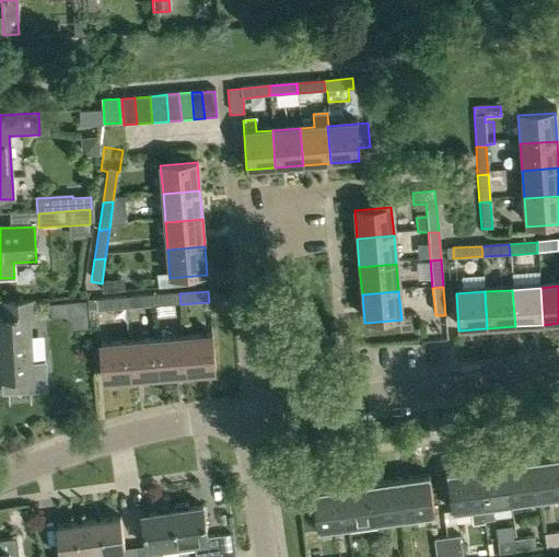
[(152,296),(153,306),(181,304),(179,293),(152,296)]
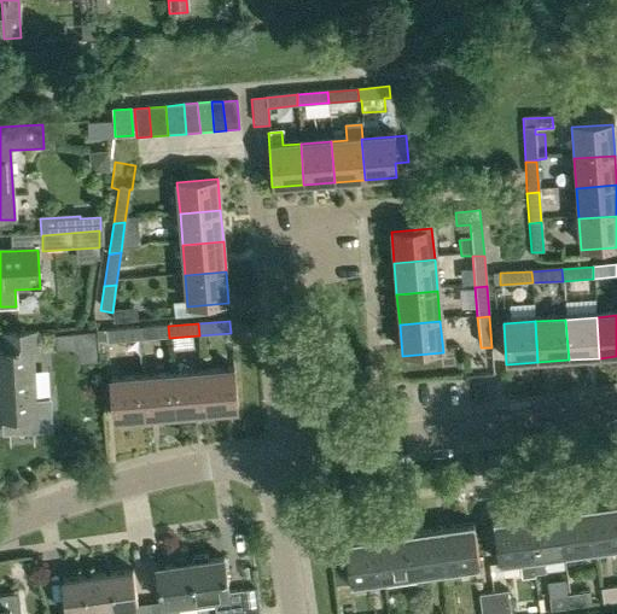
[(138,328),(139,340),(169,338),(168,326),(138,328)]
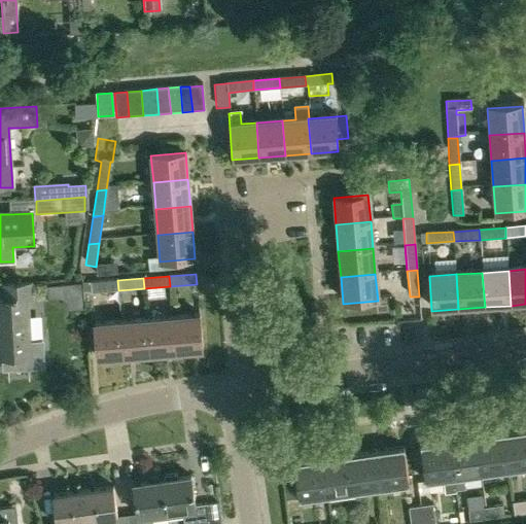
[(118,290),(117,280),(91,282),(91,292),(118,290)]
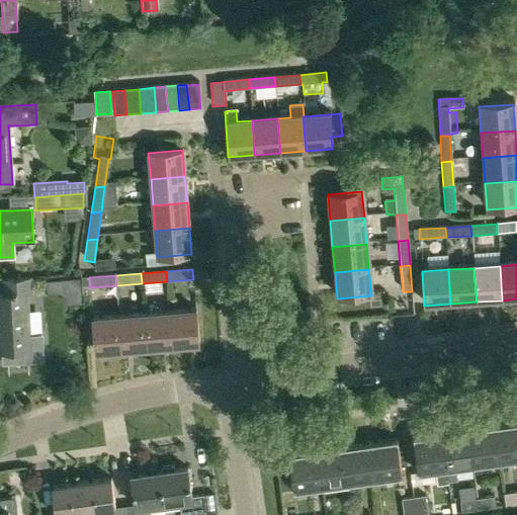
[(5,297),(0,296),(0,354),(30,352),(27,296),(32,296),(31,279),(4,281),(5,297)]
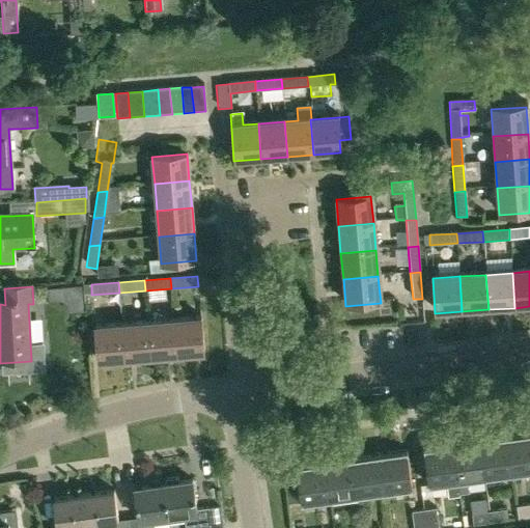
[(47,303),(60,302),(59,288),(46,289),(47,303)]
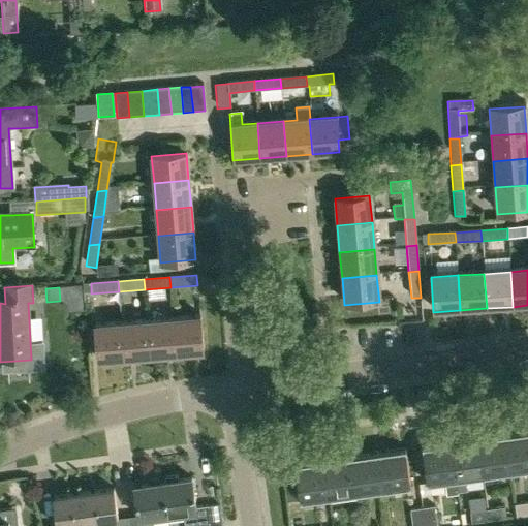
[(174,320),(177,354),(204,352),(200,318),(174,320)]
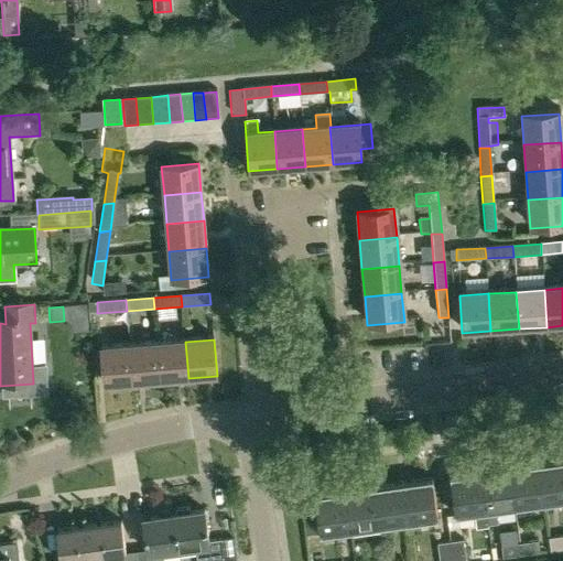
[(158,344),(161,381),(188,378),(185,342),(158,344)]
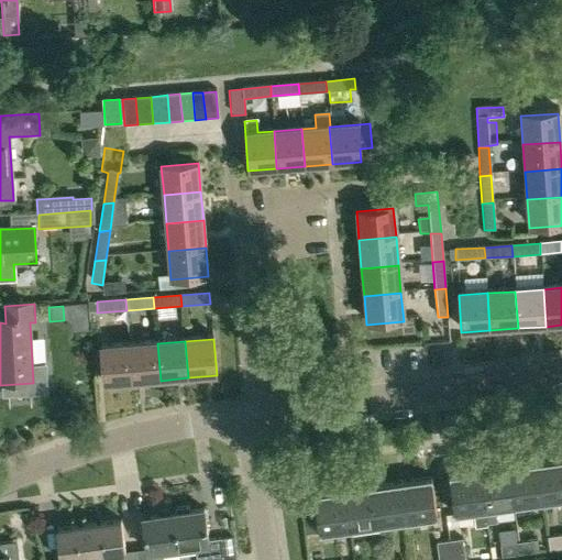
[(129,347),(132,383),(161,381),(157,343),(129,347)]
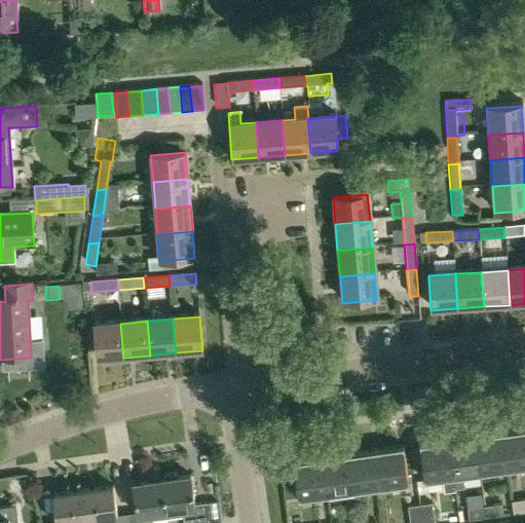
[(123,358),(120,324),(94,326),(97,360),(123,358)]
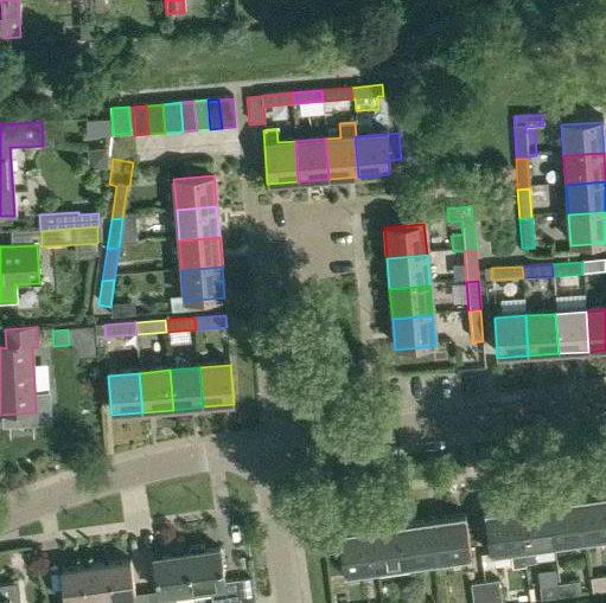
[(605,495),(579,500),(585,544),(605,540),(605,495)]
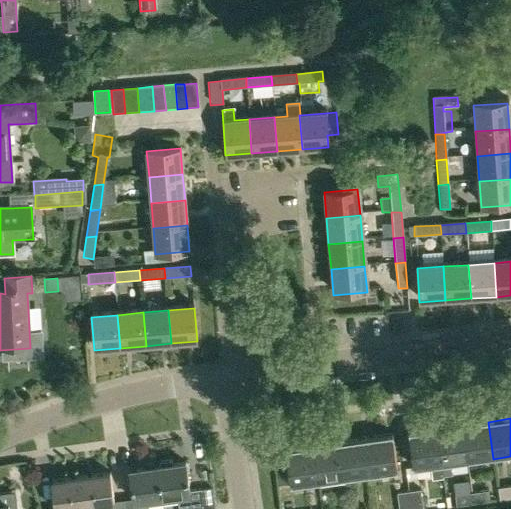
[(493,459),(488,422),(461,426),(467,462),(493,459)]
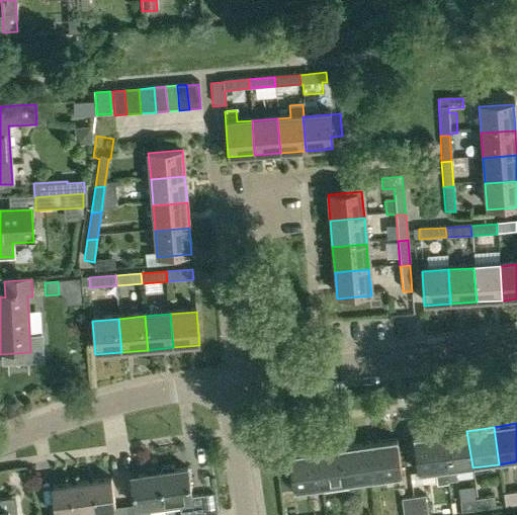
[(472,467),(466,431),(440,435),(445,471),(447,483),(457,482),(455,470),(472,467)]
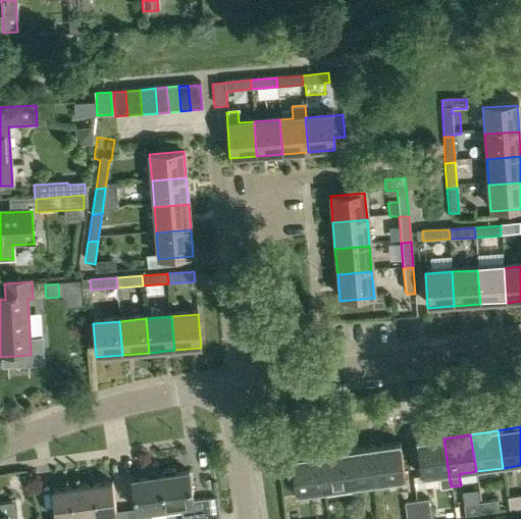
[(439,490),(451,489),(451,486),(449,475),(444,438),(416,442),(421,479),(437,477),(439,490)]
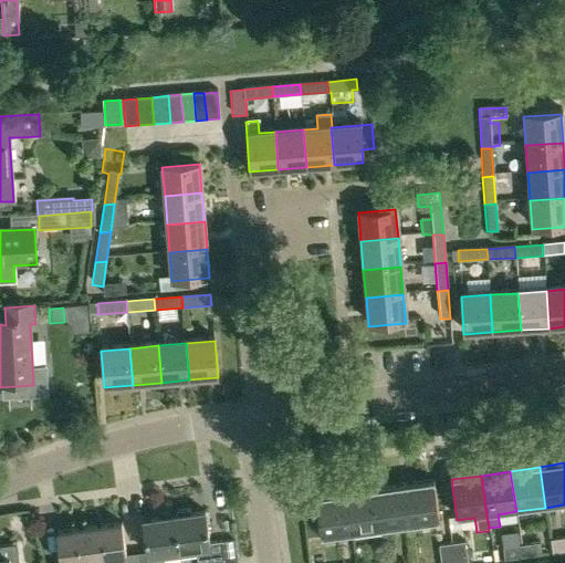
[(404,486),(409,527),(439,523),(433,482),(404,486)]
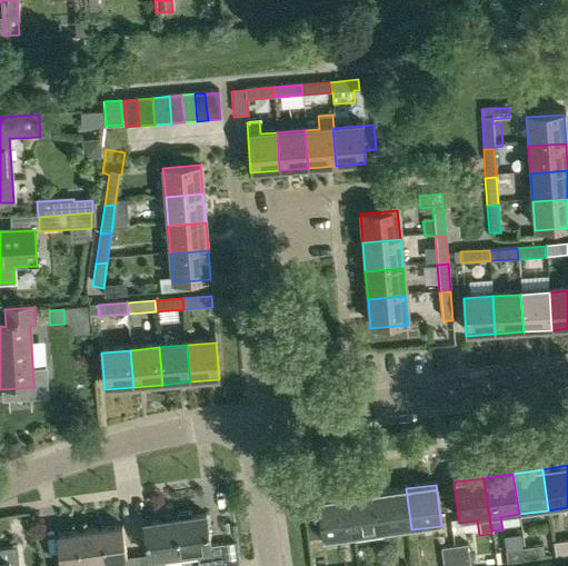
[(406,488),(377,493),(382,534),(411,529),(406,488)]
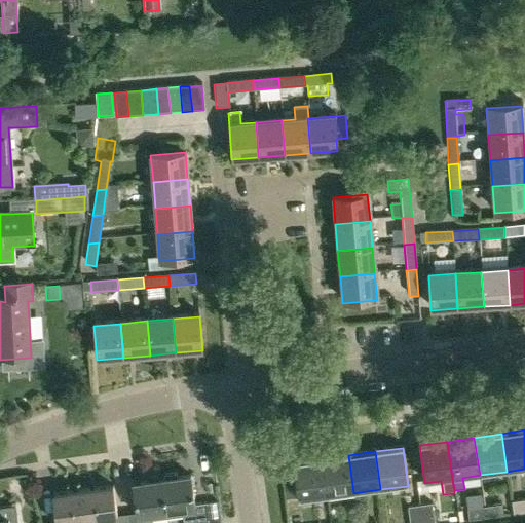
[(353,493),(348,455),(321,459),(326,497),(353,493)]
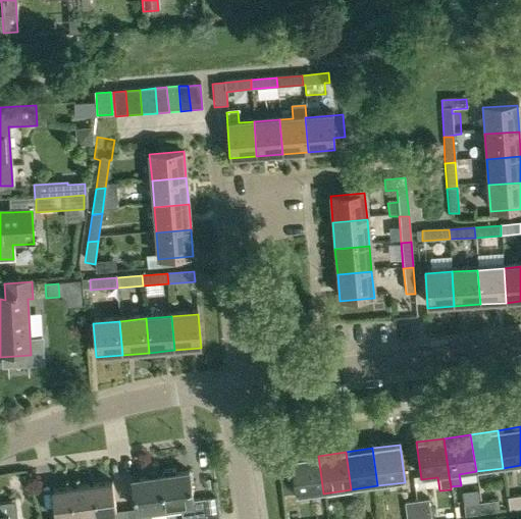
[(323,494),(318,456),(291,459),(296,497),(323,494)]
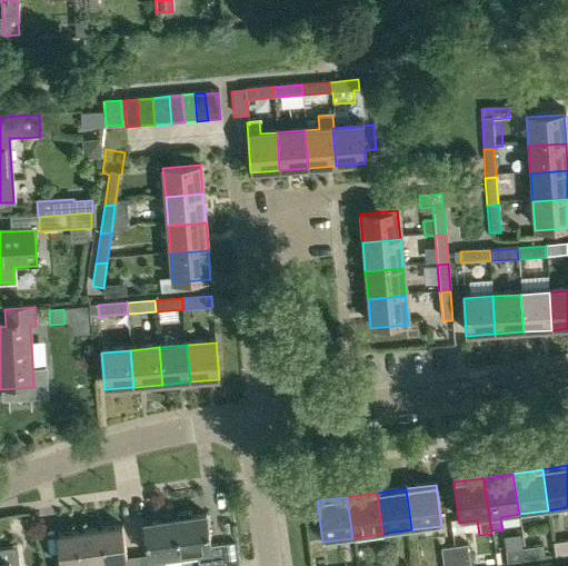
[(206,517),(175,522),(180,555),(200,553),(202,565),(225,565),(222,546),(210,548),(206,517)]
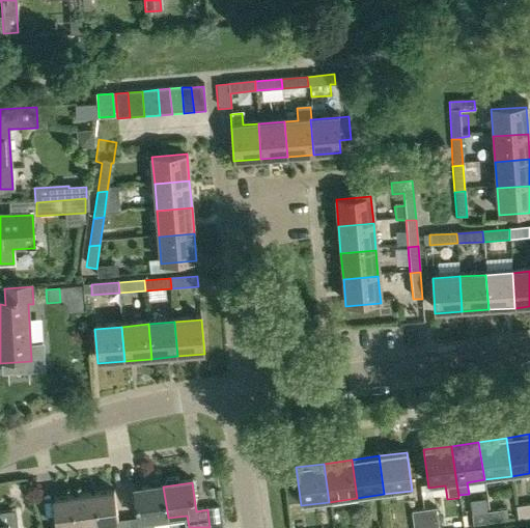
[(149,527),(148,521),(168,518),(163,487),(135,491),(138,520),(128,521),(129,527),(149,527)]
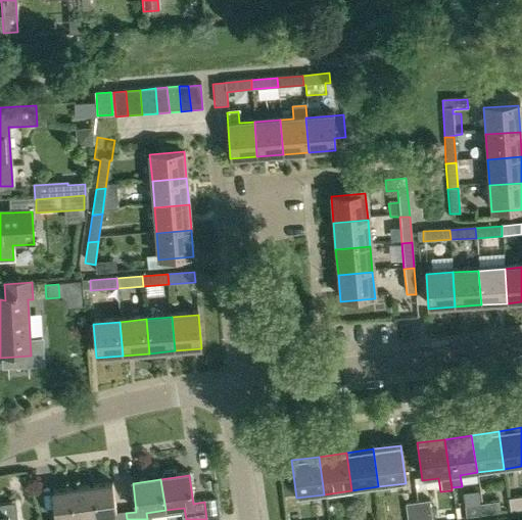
[(117,519),(112,486),(83,490),(87,519),(104,517),(104,519),(117,519)]
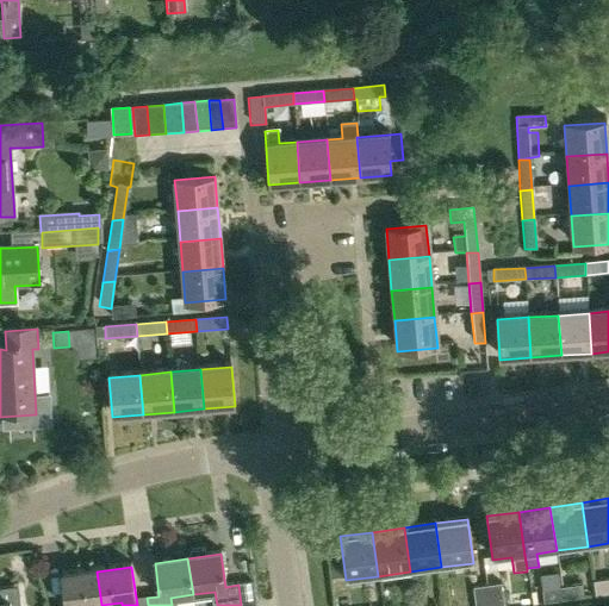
[(101,605),(97,572),(62,576),(66,605),(101,605)]
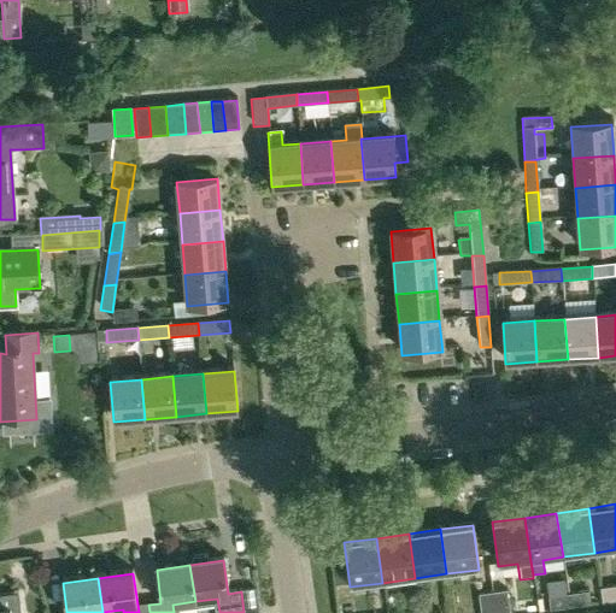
[(615,587),(599,589),(602,603),(615,601),(615,587)]
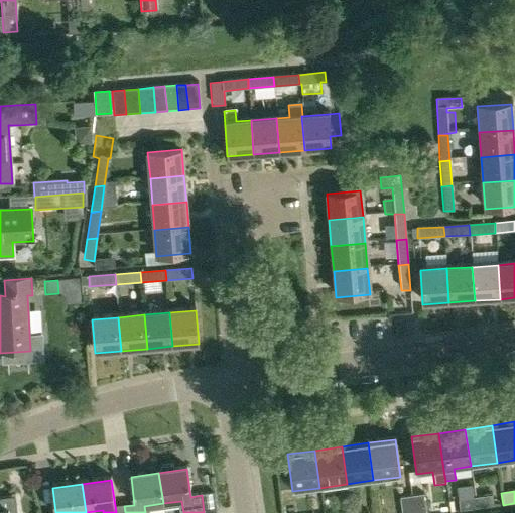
[(426,512),(423,496),(412,497),(414,512),(426,512)]
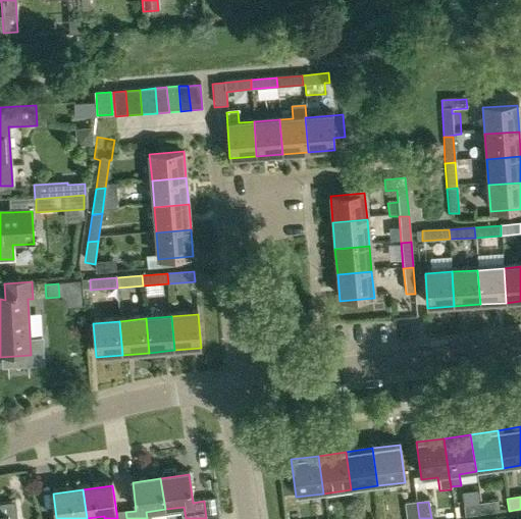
[(480,504),(482,515),(499,512),(498,502),(480,504)]
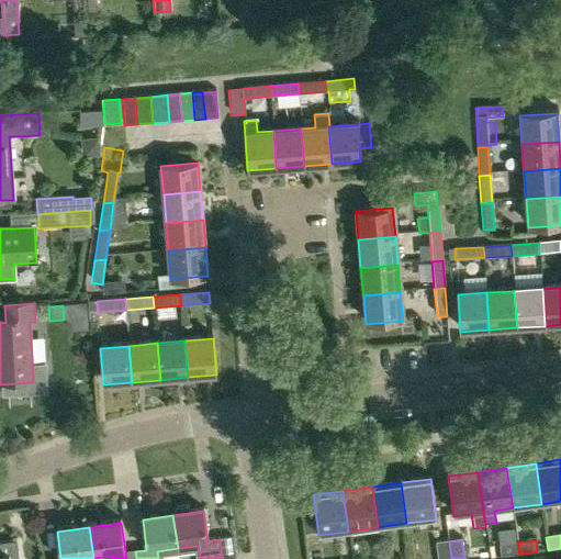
[(436,544),(438,558),(451,558),(449,541),(436,544)]
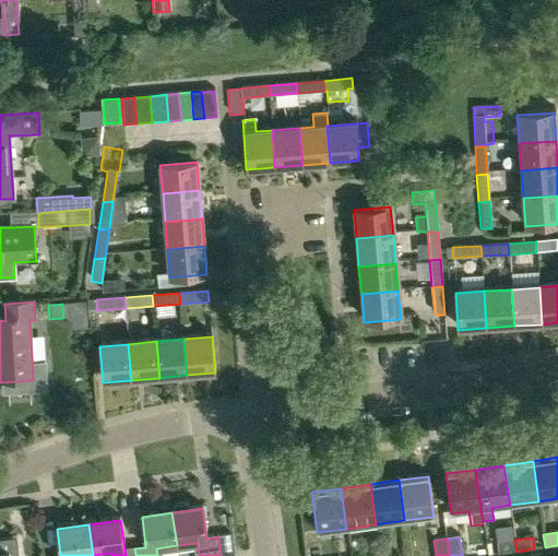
[(514,540),(496,542),(497,554),(517,552),(514,540)]
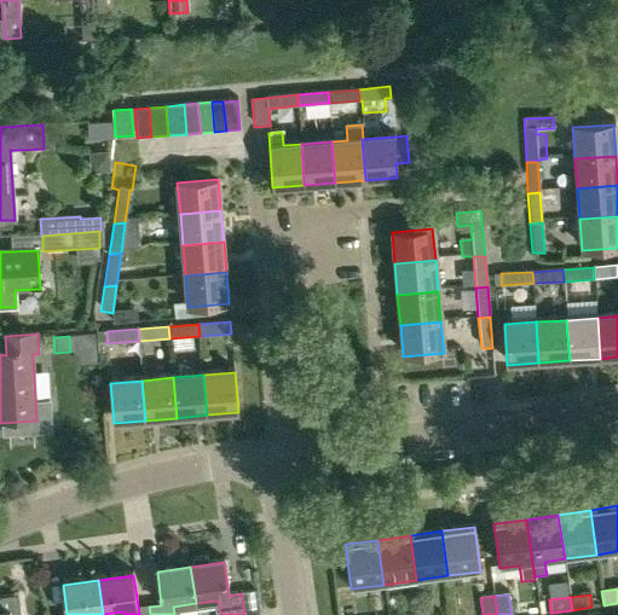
[(17,614),(15,598),(0,599),(0,614),(17,614)]
